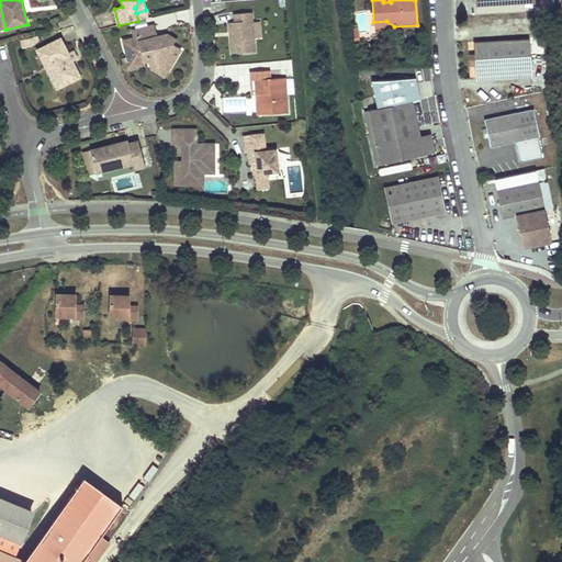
[(256,52),(251,12),(234,14),(234,22),(228,23),(229,33),(233,32),(233,36),(229,36),(231,53),(256,52)]
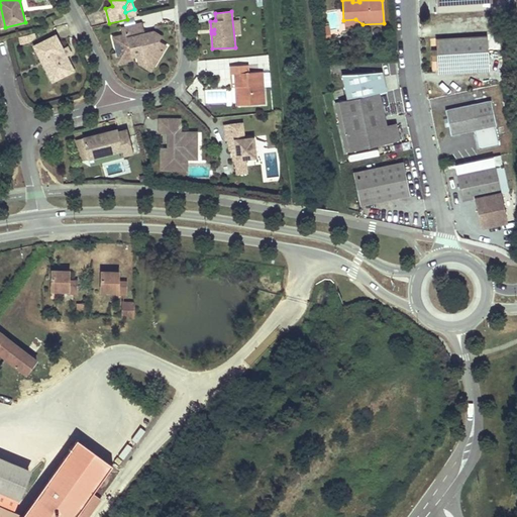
[(123,60),(135,57),(140,55),(154,64),(166,45),(159,41),(162,36),(153,31),(144,34),(141,23),(121,28),(123,35),(113,37),(117,55),(122,53),(123,60)]
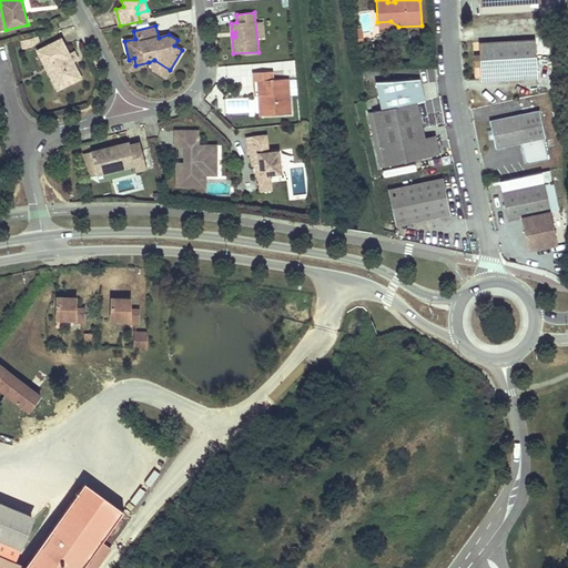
[(31,38),(21,40),(24,49),(33,47),(31,38)]
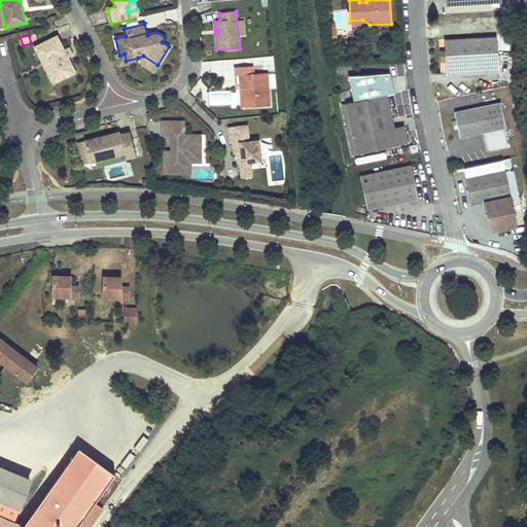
[(57,36),(35,47),(42,63),(47,61),(58,81),(75,72),(57,36)]
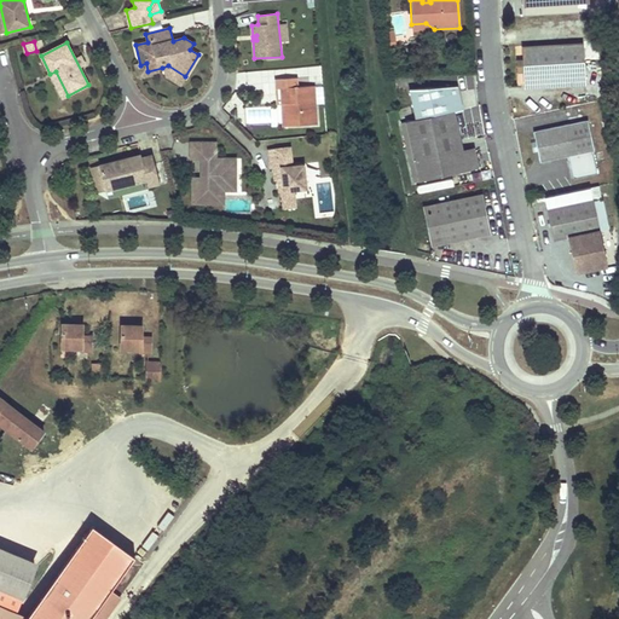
[(521,46),(522,53),(522,61),(522,64),(524,73),(524,86),(585,84),(584,59),(584,44),(521,46)]
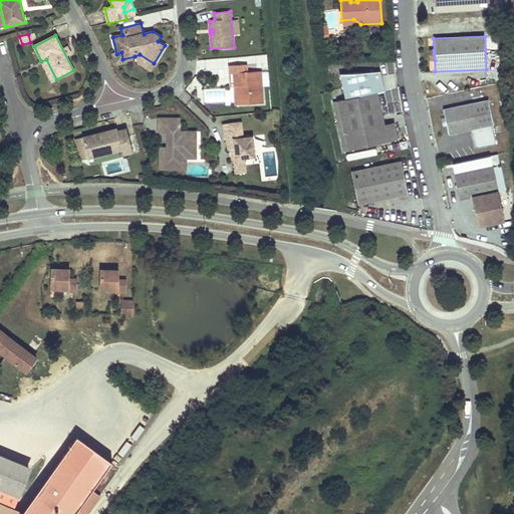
[(154,63),(140,54),(135,56),(136,61),(150,70),(154,63)]
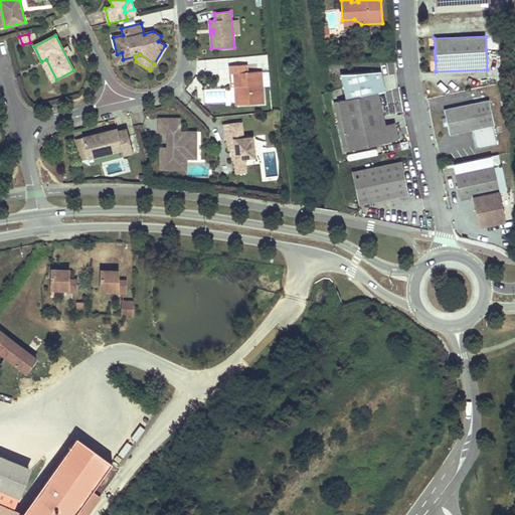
[(52,81),(56,79),(46,59),(41,61),(52,81)]
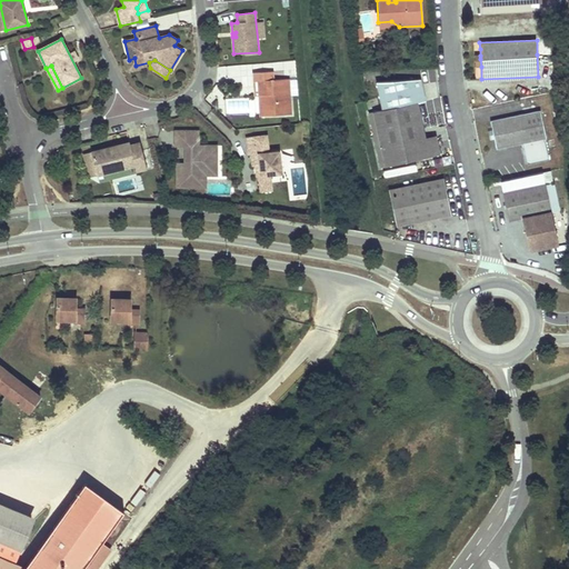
[(290,79),(273,80),(273,71),(253,72),(253,82),(258,81),(258,91),(262,91),(263,116),(291,115),(290,79)]
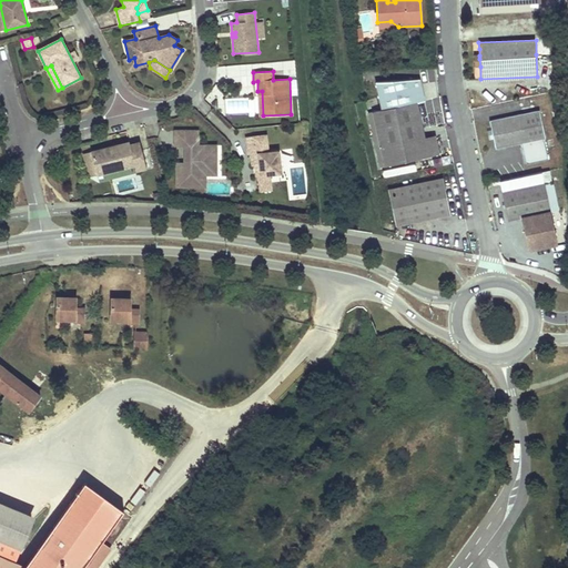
[(416,102),(416,104),(425,102),(421,80),(376,82),(375,88),(379,110),(416,102)]
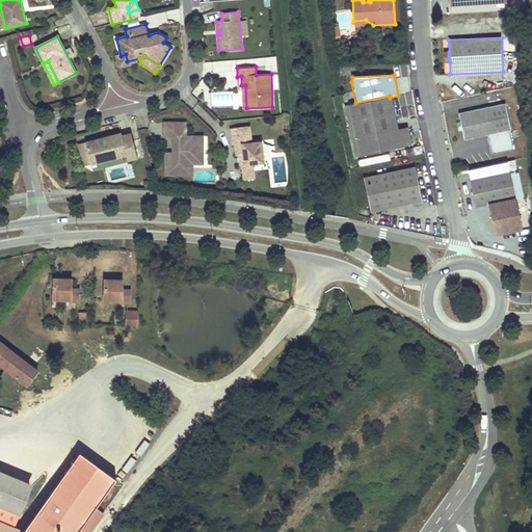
[(397,131),(390,98),(390,96),(355,103),(344,106),(348,122),(352,140),(356,139),(361,156),(386,151),(410,144),(407,129),(397,131)]
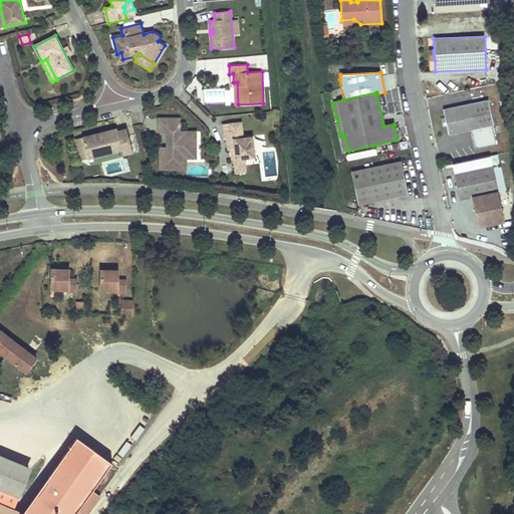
[(445,118),(446,125),(448,135),(474,130),(492,126),(494,125),(488,99),(443,108),(445,118)]
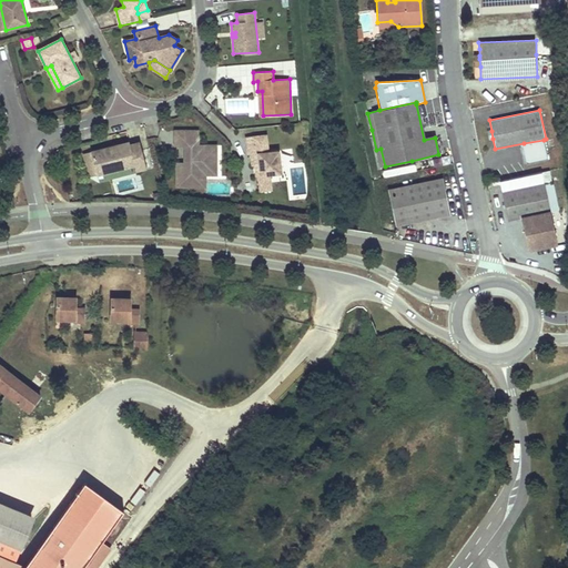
[(372,130),(367,113),(358,114),(363,131),(372,130)]
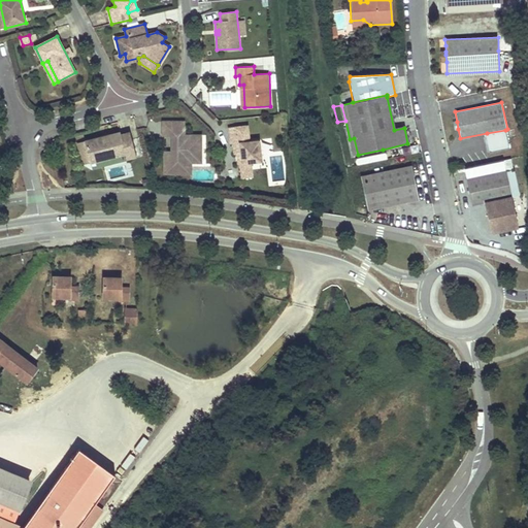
[(201,135),(184,135),(184,122),(163,122),(163,135),(171,135),(171,147),(174,147),(174,152),(171,152),(164,152),(164,173),(191,174),(191,163),(191,157),(201,157),(201,135)]
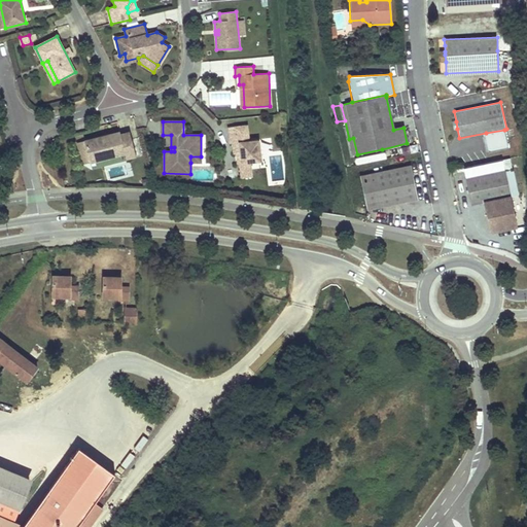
[(234,153),(236,153),(240,153),(241,164),(239,164),(241,178),(252,177),(251,163),(261,162),(259,140),(249,141),(248,125),(227,127),(230,143),(232,143),(234,153)]
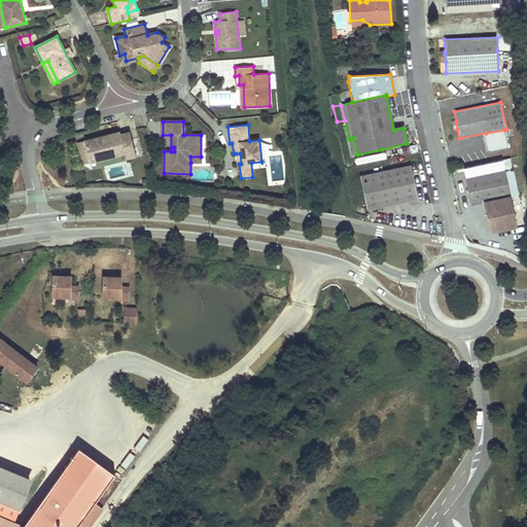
[(504,130),(486,133),(489,151),(507,147),(504,130)]
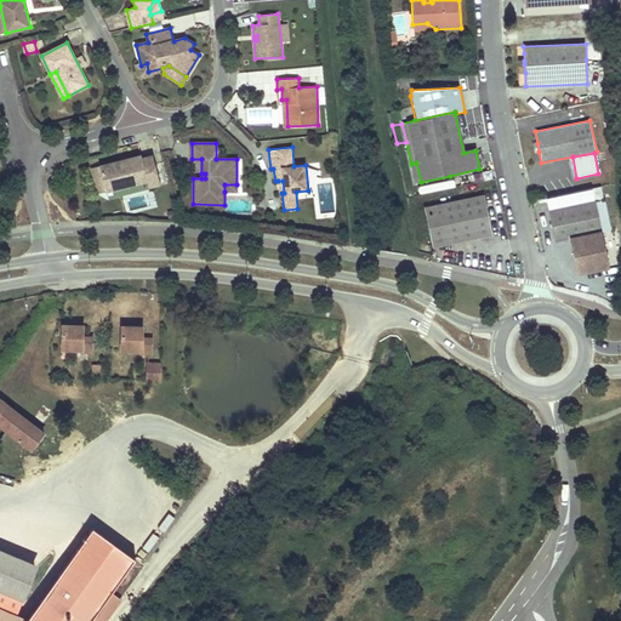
[(141,155),(125,159),(126,163),(120,164),(119,161),(100,166),(106,192),(147,181),(148,187),(160,184),(153,155),(142,158),(141,155)]
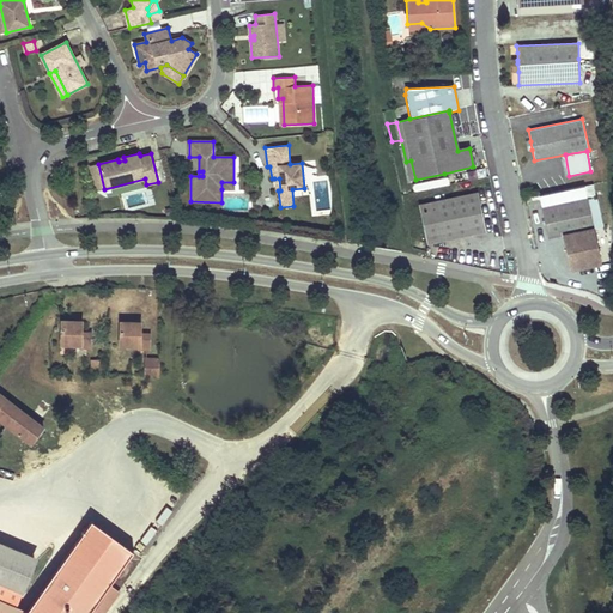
[(104,189),(98,164),(90,167),(96,192),(104,189)]
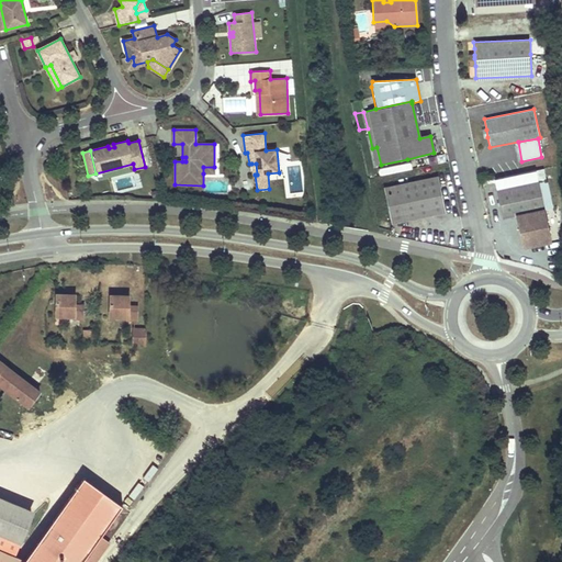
[(494,180),(496,190),(547,180),(544,170),(494,180)]
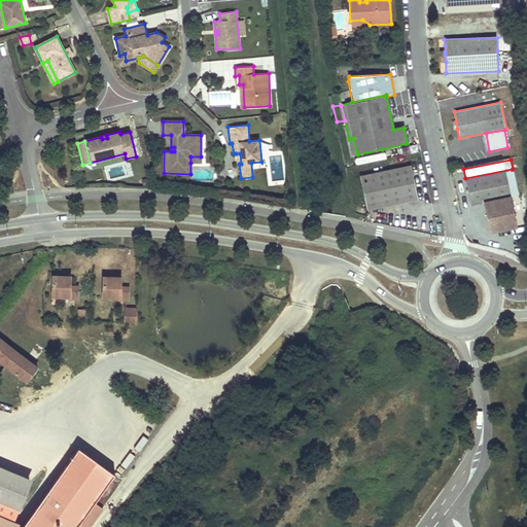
[(418,199),(415,182),(411,166),(360,176),(366,209),(418,199)]
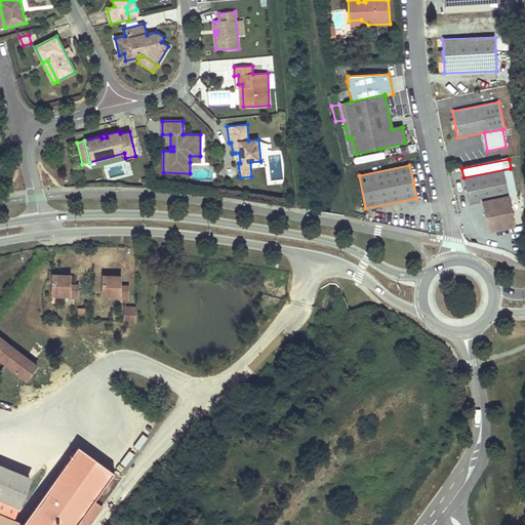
[(516,194),(511,168),(502,170),(508,196),(516,194)]
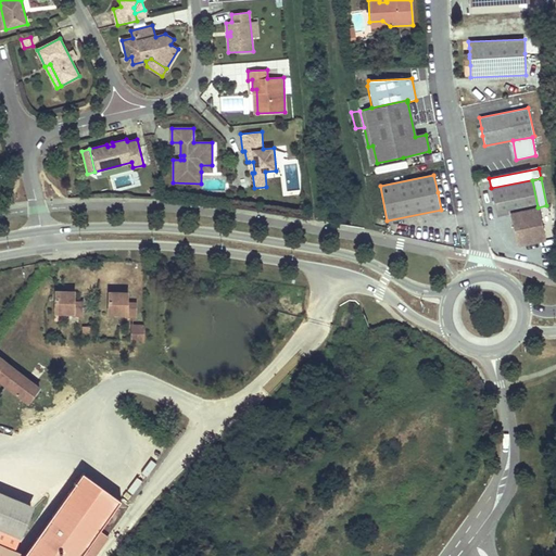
[(491,188),(497,216),(510,213),(517,244),(544,239),(538,207),(532,180),(491,188)]
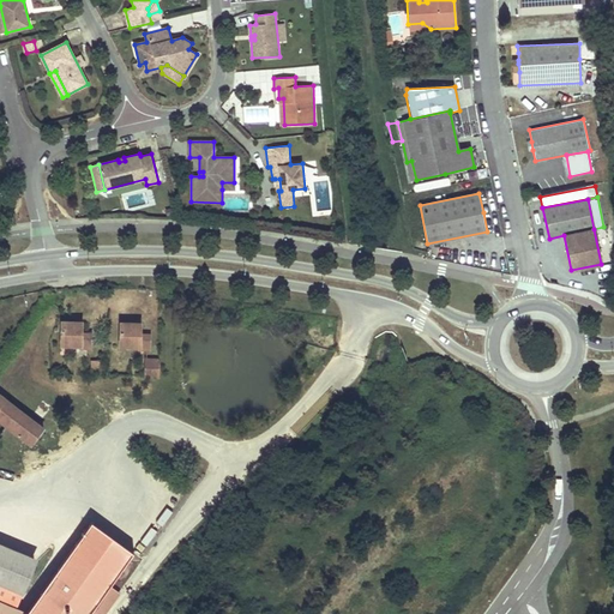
[(90,333),(86,332),(82,332),(82,325),(72,325),(73,320),(61,320),(61,345),(79,347),(79,349),(91,349),(90,333)]
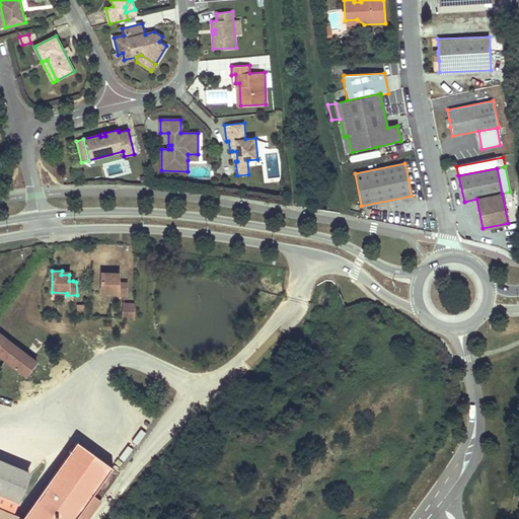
[(127,283),(123,283),(119,283),(119,276),(110,276),(112,273),(101,273),(100,293),(118,294),(117,296),(127,296),(127,283)]
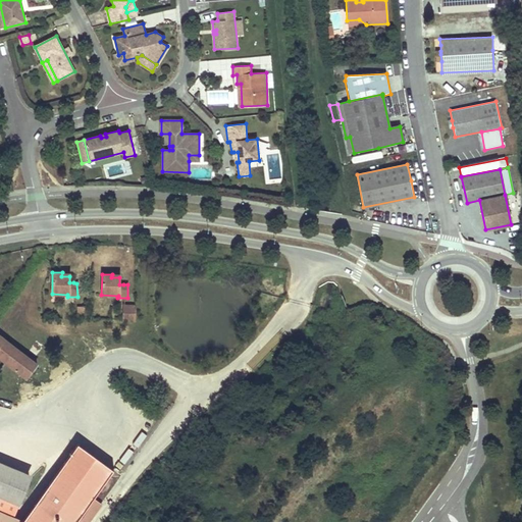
[(124,305),(123,312),(123,320),(134,320),(134,305),(124,305)]
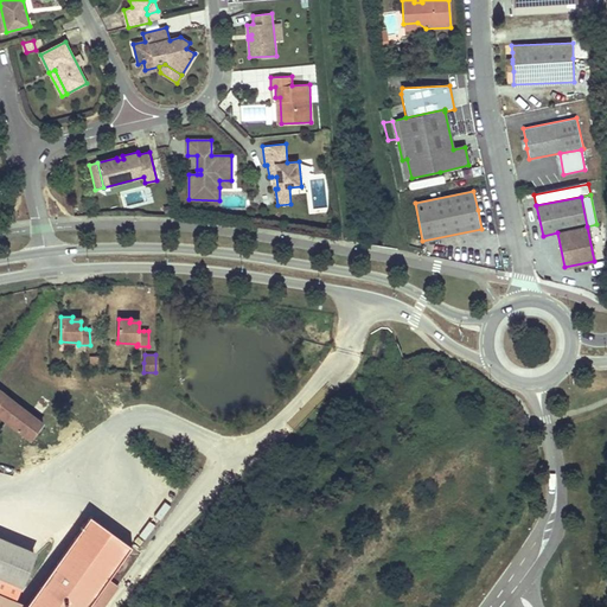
[(101,357),(91,357),(90,370),(101,370),(101,357)]
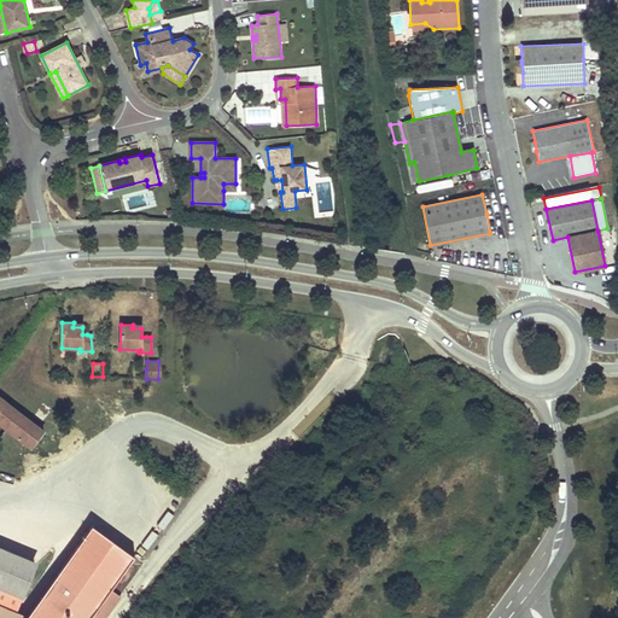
[(0,423),(31,448),(38,439),(44,431),(0,397),(0,423)]
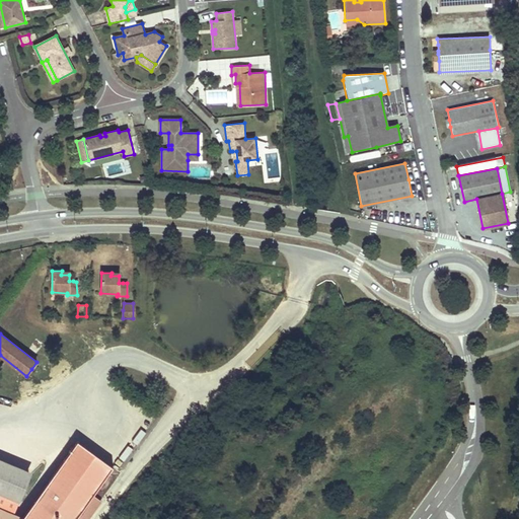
[(75,518),(93,495),(114,467),(78,442),(22,518),(20,518),(75,518)]
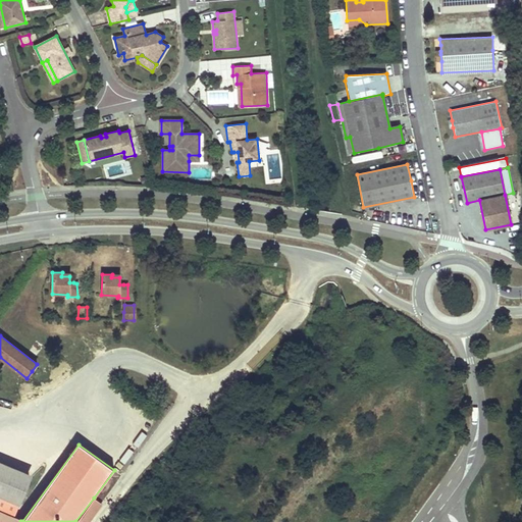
[(33,474),(0,460),(0,496),(19,505),(33,474)]
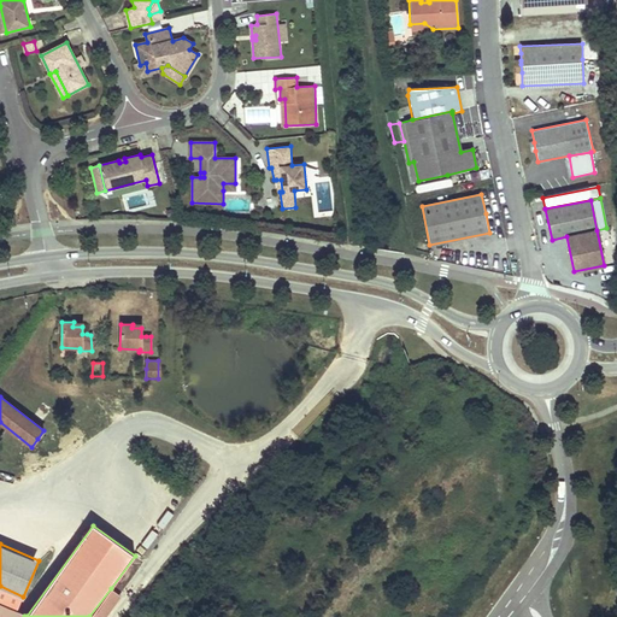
[(121,595),(145,562),(135,556),(111,588),(121,595)]
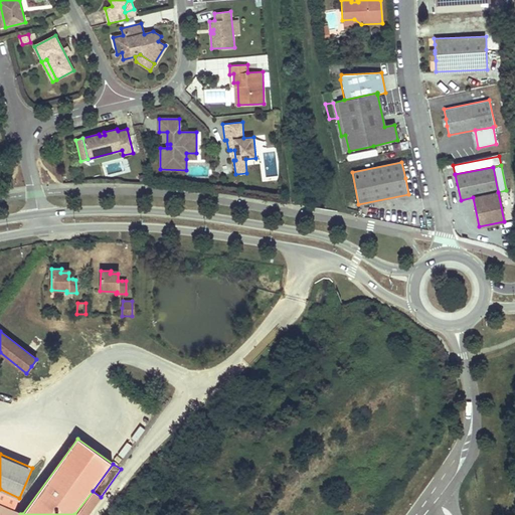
[(0,504),(13,510),(19,498),(0,489),(0,504)]
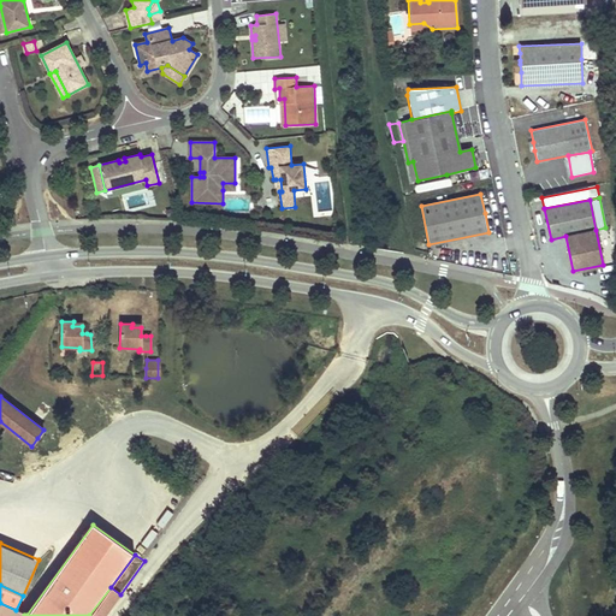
[(105,615),(120,594),(111,587),(89,615),(105,615)]
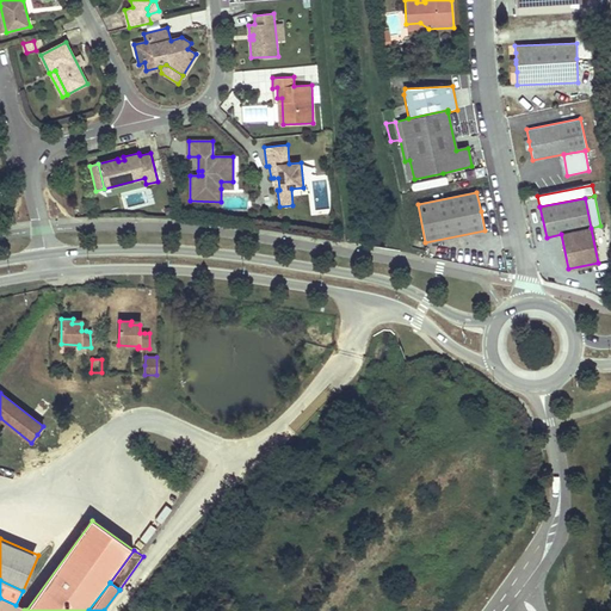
[(16,605),(0,598),(0,610),(24,610),(26,610),(16,605)]
